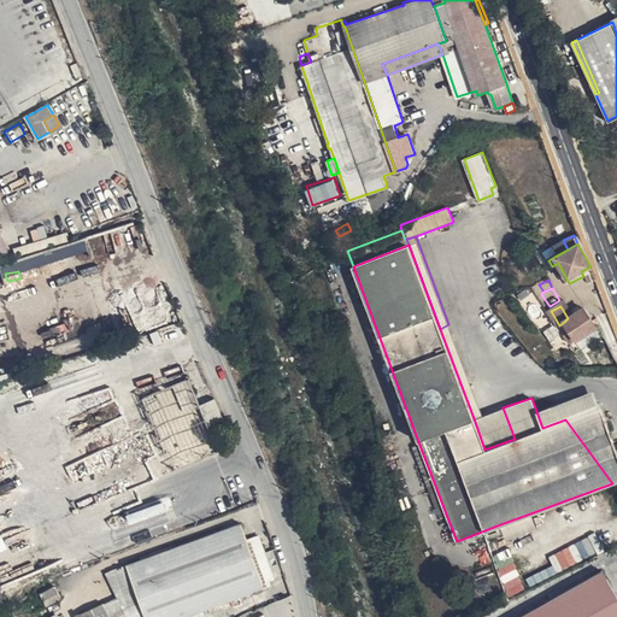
[(568,318),(564,322),(568,328),(564,330),(565,331),(563,334),(569,342),(571,341),(573,341),(595,325),(583,309),(568,318)]
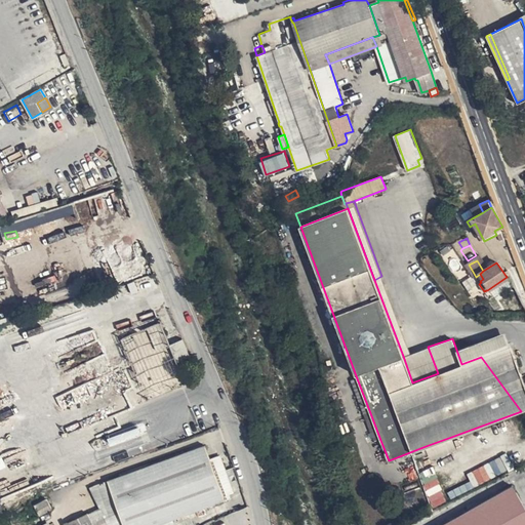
[(411,354),(381,276),(374,280),(403,356),(411,354)]
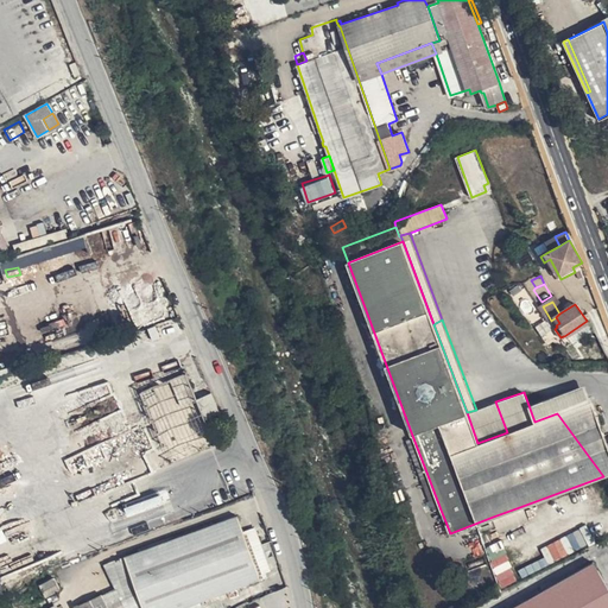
[(219,410),(211,392),(197,398),(187,373),(140,392),(143,398),(125,405),(137,432),(145,429),(154,424),(158,434),(177,426),(219,410)]
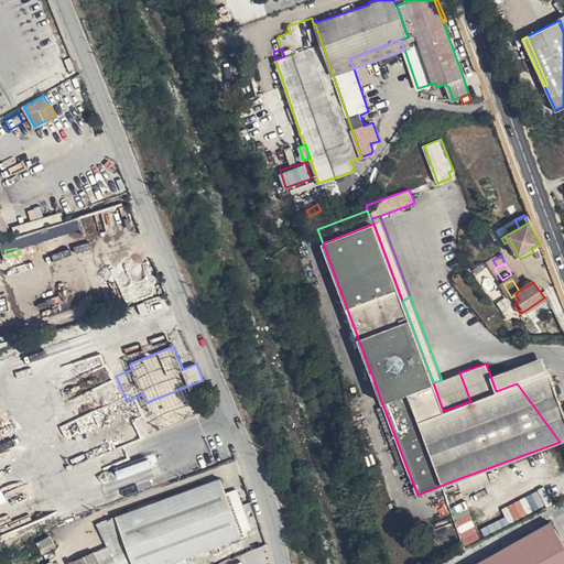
[(517,383),(548,372),(542,357),(506,370),(517,383)]
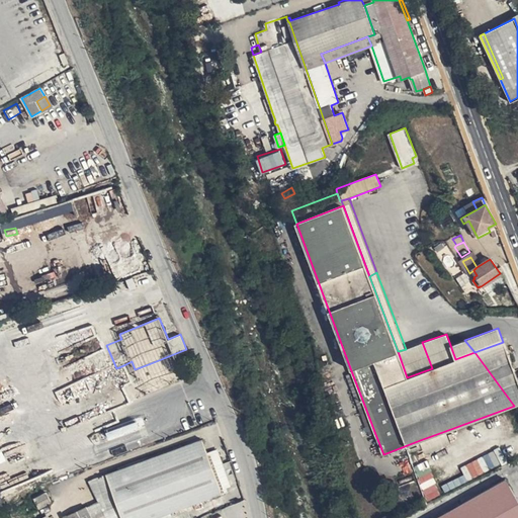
[(455,359),(475,352),(464,340),(450,345),(455,359)]
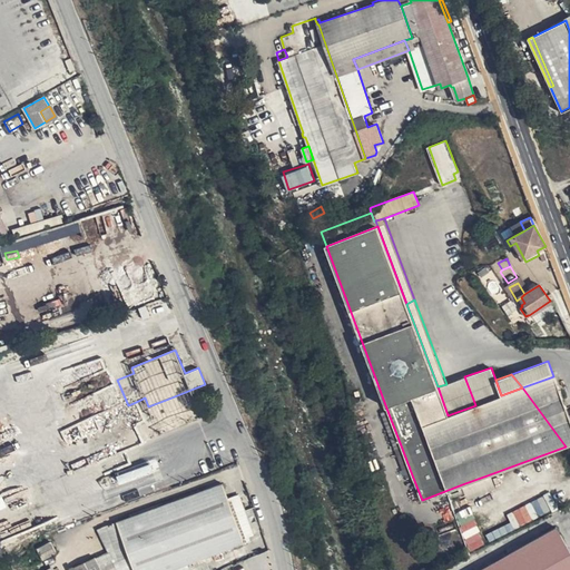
[(475,405),(464,376),(446,384),(438,386),(448,415),(475,405)]
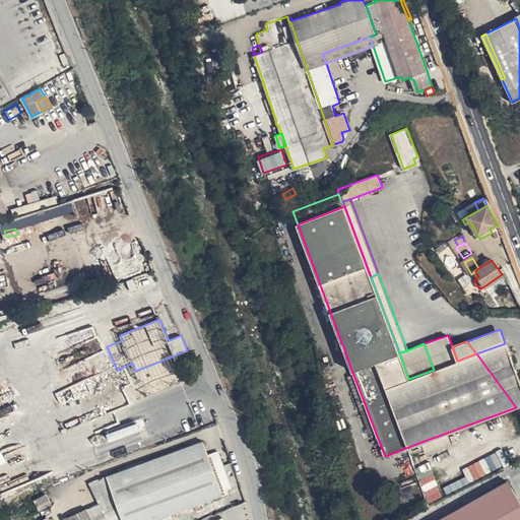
[(476,353),(516,407),(519,405),(519,382),(505,343),(476,353)]
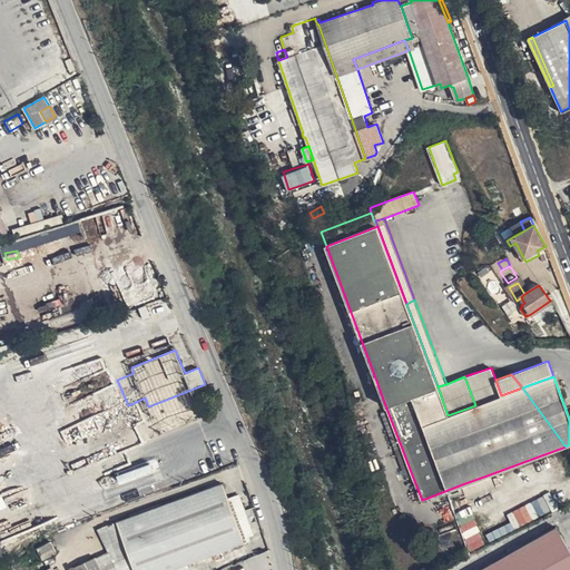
[(105,418),(126,408),(115,382),(82,395),(95,422),(105,418)]
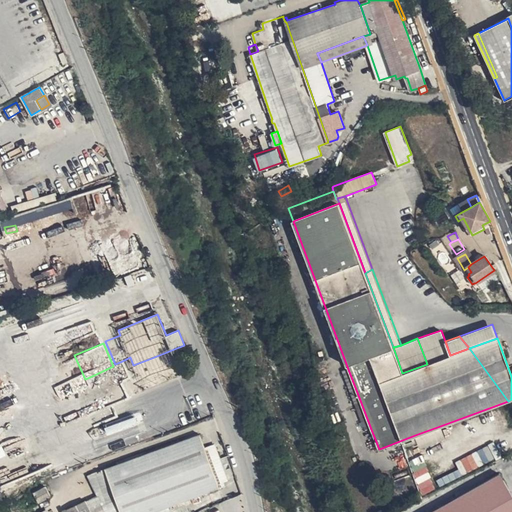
[(187,352),(184,345),(149,359),(133,365),(138,376),(127,381),(132,393),(146,386),(147,389),(159,417),(163,416),(166,423),(170,421),(172,424),(178,421),(177,419),(196,411),(195,408),(196,407),(191,395),(185,382),(191,380),(188,373),(183,375),(175,357),(187,352)]
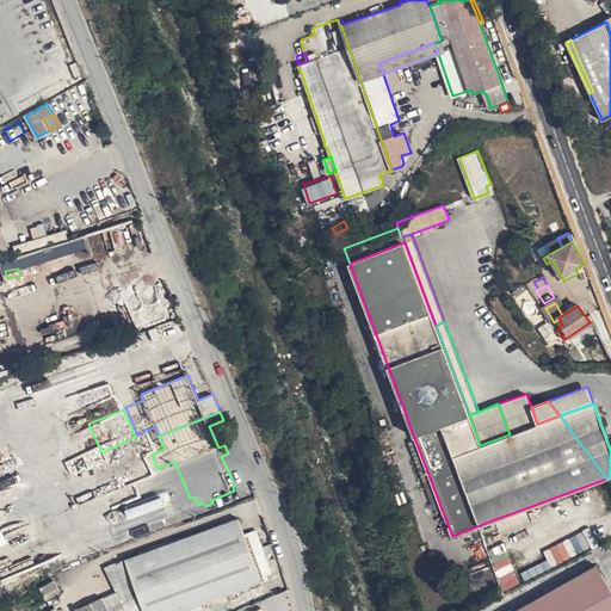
[(146,431),(137,434),(136,434),(137,436),(140,443),(150,439),(146,431)]
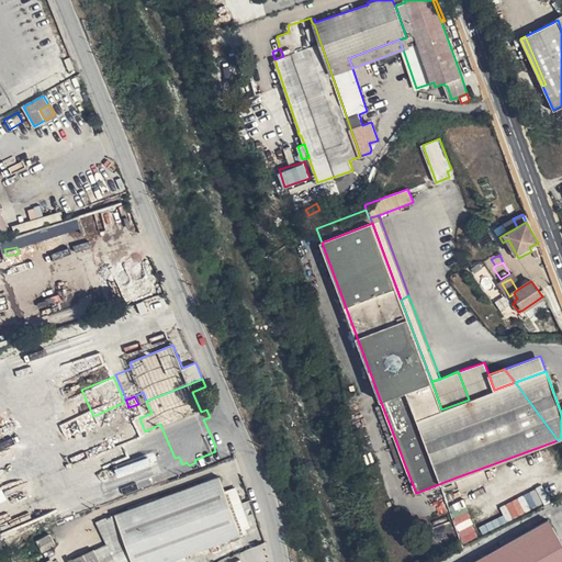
[(128,407),(126,401),(124,402),(103,412),(104,416),(128,407)]
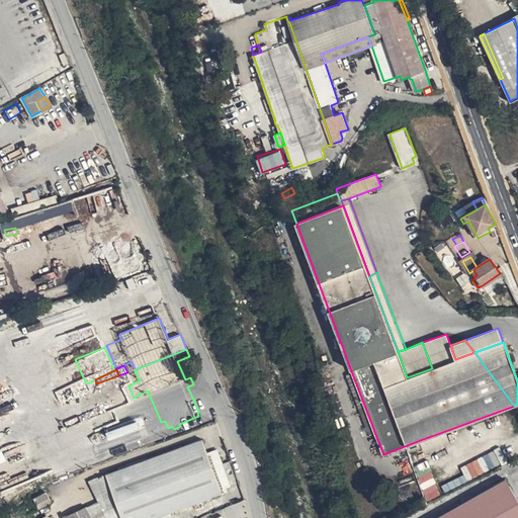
[(347,375),(359,408),(364,405),(352,373),(347,375)]
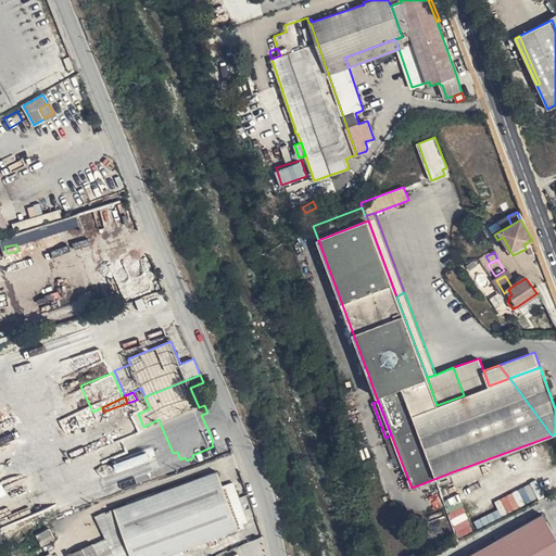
[(128,405),(127,403),(103,412),(106,418),(129,406),(128,405)]
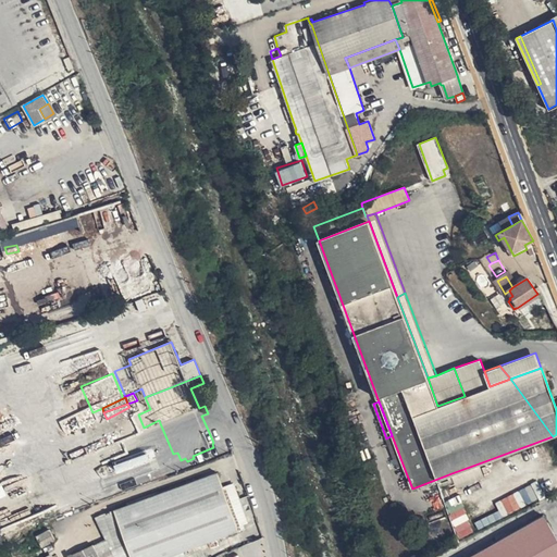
[(209,413),(208,413),(201,416),(208,430),(214,426),(209,413)]
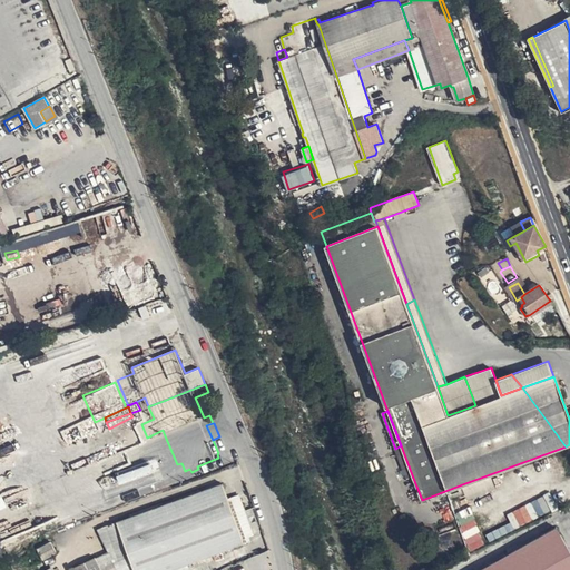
[(408,480),(413,478),(401,445),(395,449),(408,480)]
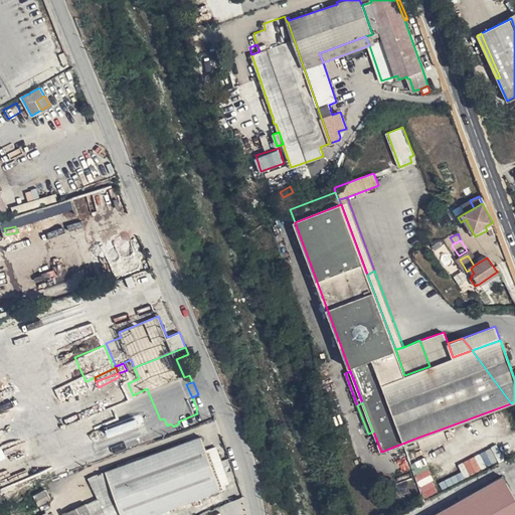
[(446,439),(443,428),(417,438),(421,448),(446,439)]
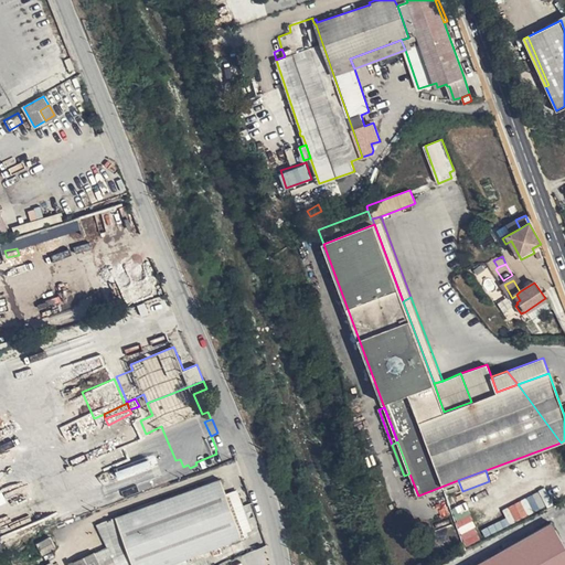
[(221,481),(116,518),(134,564),(167,564),(173,563),(243,537),(221,481)]
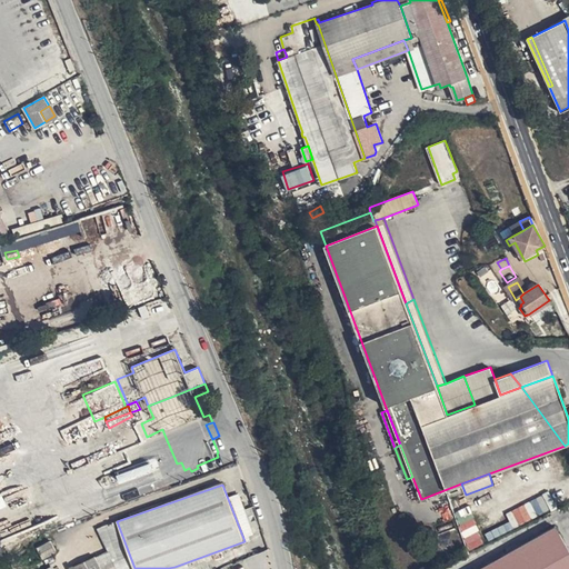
[(230,495),(245,536),(261,530),(253,505),(246,508),(240,491),(230,495)]
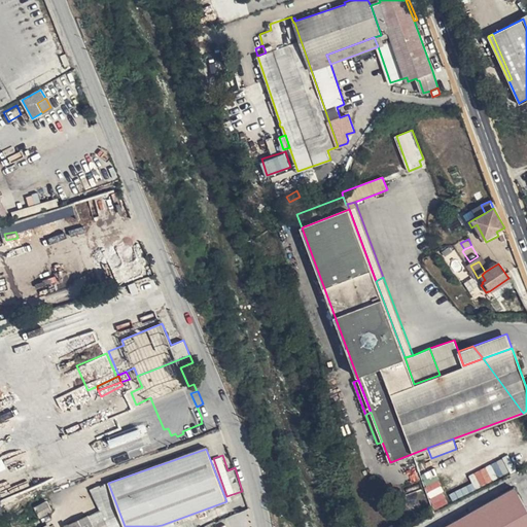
[(515,488),(505,493),(512,500),(519,494),(515,488)]
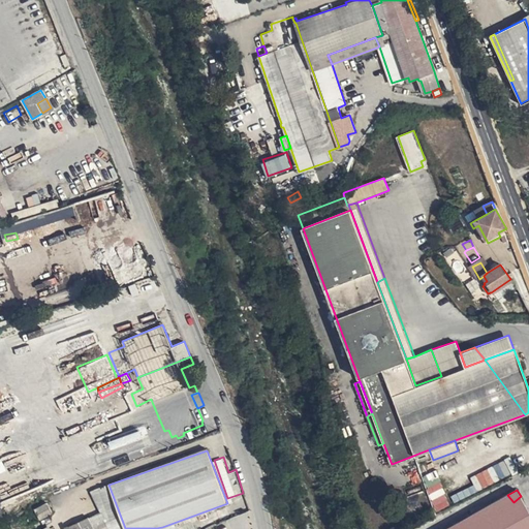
[(459,528),(453,528),(452,527),(446,528),(476,528),(514,502),(507,495),(472,515),(475,520),(459,528)]
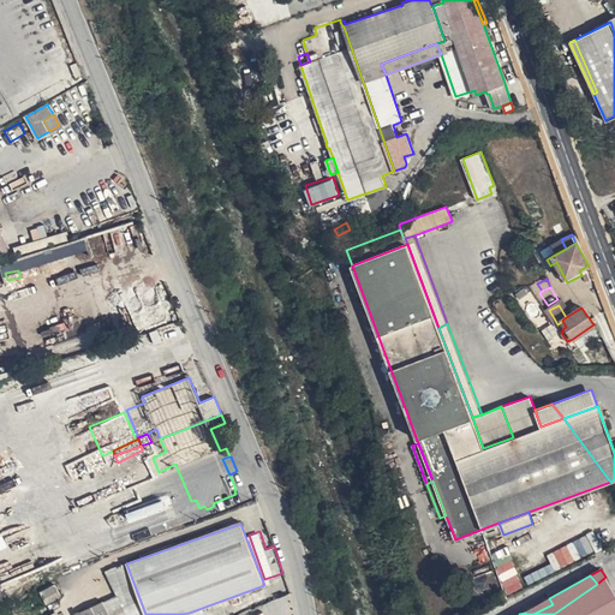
[(563,614),(608,583),(605,577),(597,584),(554,614),(563,614)]
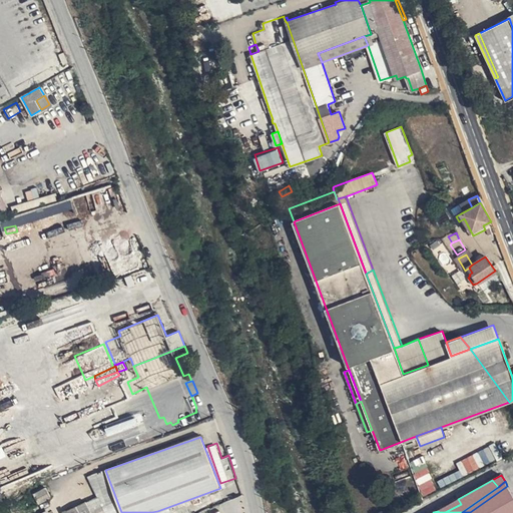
[(512,496),(507,486),(470,512),(511,512),(512,512),(512,496)]
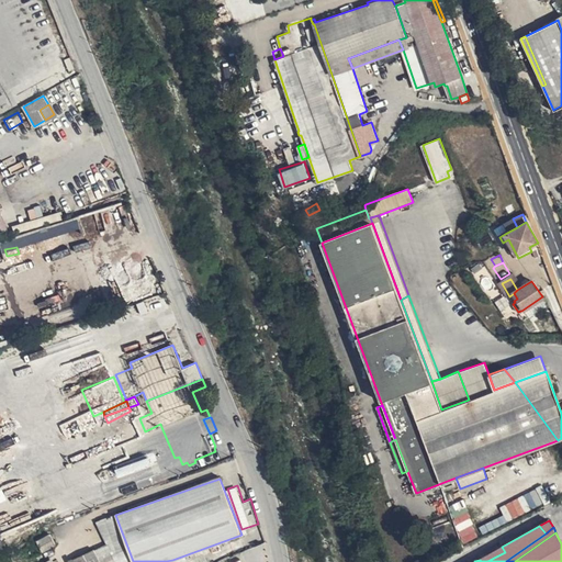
[(43,552),(56,544),(51,535),(37,542),(43,552)]
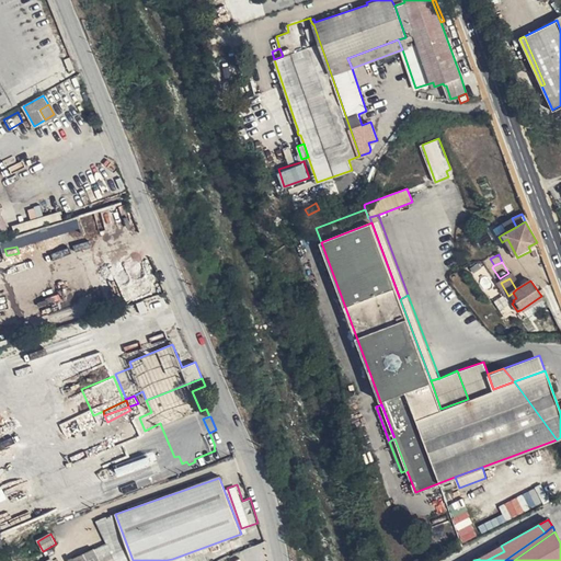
[(487,560),(504,551),(501,546),(479,559),(480,560),(487,560)]
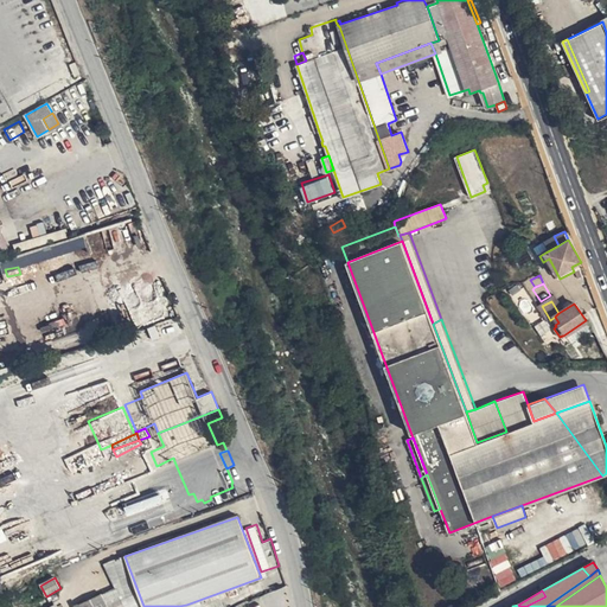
[(81,604),(82,606),(108,606),(102,594),(81,604)]
